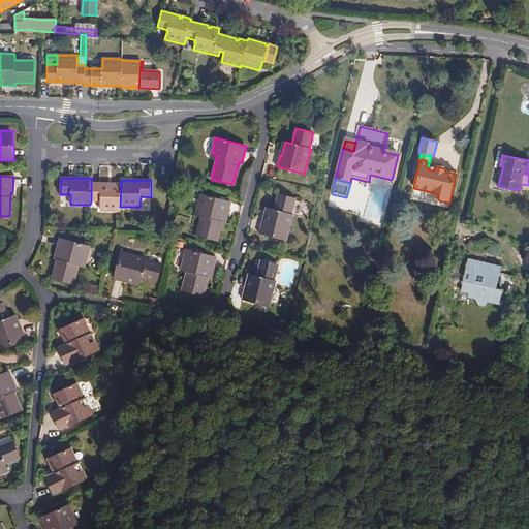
[(120,207),(121,183),(91,183),(91,200),(100,200),(99,210),(120,210),(120,207)]
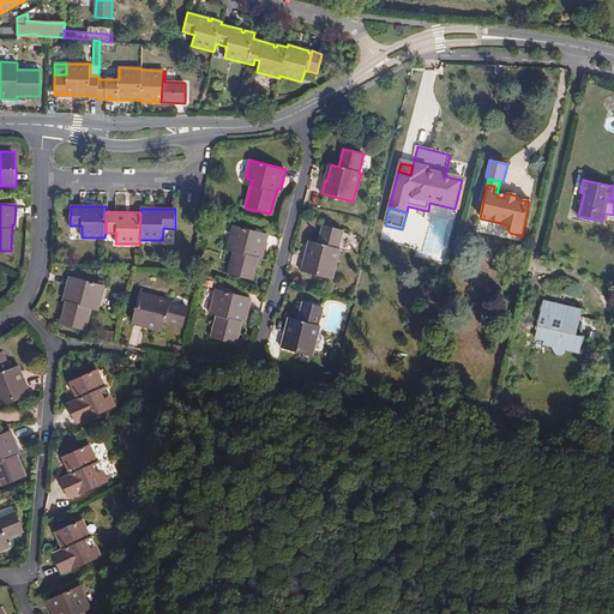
[(509,226),(500,223),(499,230),(510,233),(507,229),(509,226)]
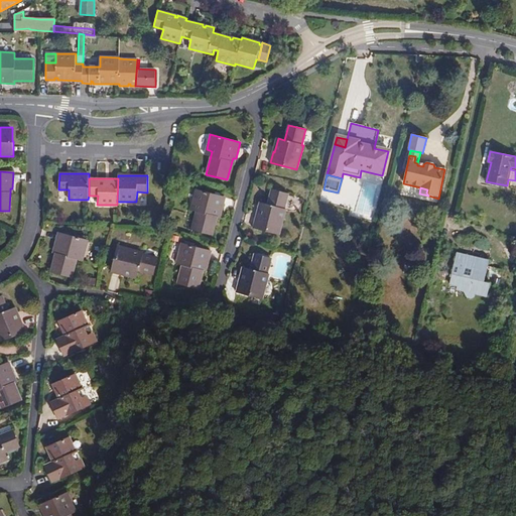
[(219,213),(222,214),(226,198),(196,189),(191,205),(198,206),(197,211),(191,229),(213,235),(218,217),(219,213)]
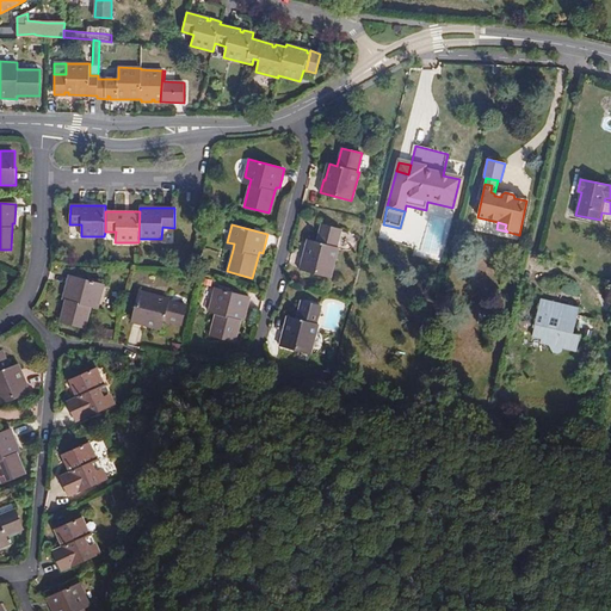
[(306,257),(303,257),(300,269),(332,277),(339,248),(337,248),(341,229),(321,224),(316,242),(309,241),(306,257)]
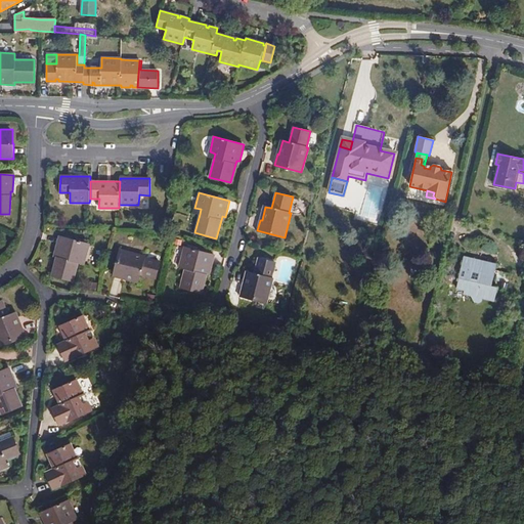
[(57,253),(56,257),(56,258),(51,275),(73,281),(79,263),(80,258),(85,259),(89,245),(59,235),(55,253),(57,253)]
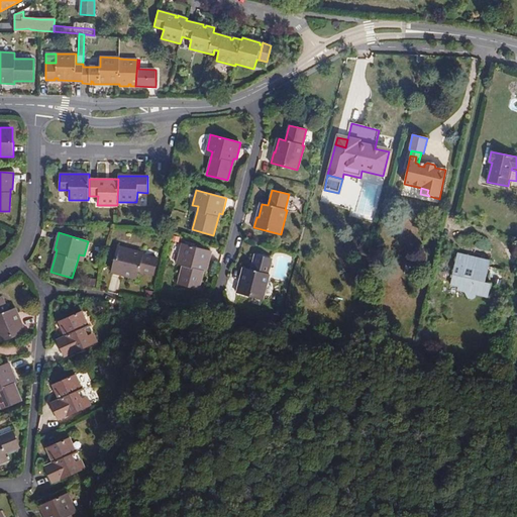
[(205,266),(208,267),(212,251),(194,247),(195,243),(185,241),(185,244),(182,243),(178,259),(184,261),(183,266),(178,284),(199,289),(204,270),(205,266)]
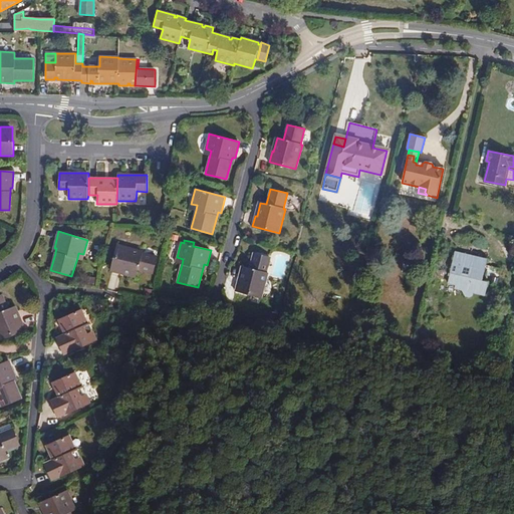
[(124,273),(136,276),(138,270),(153,273),(158,256),(142,252),(143,250),(119,244),(115,257),(114,257),(110,271),(124,274),(124,273)]
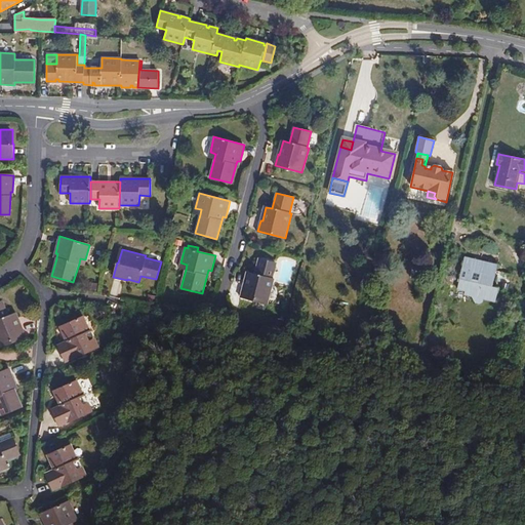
[(513,275),(496,271),(497,265),(465,256),(457,287),(467,289),(466,294),(473,296),(475,301),(477,303),(480,303),(482,301),(483,298),(496,301),(498,287),(509,290),(513,275)]
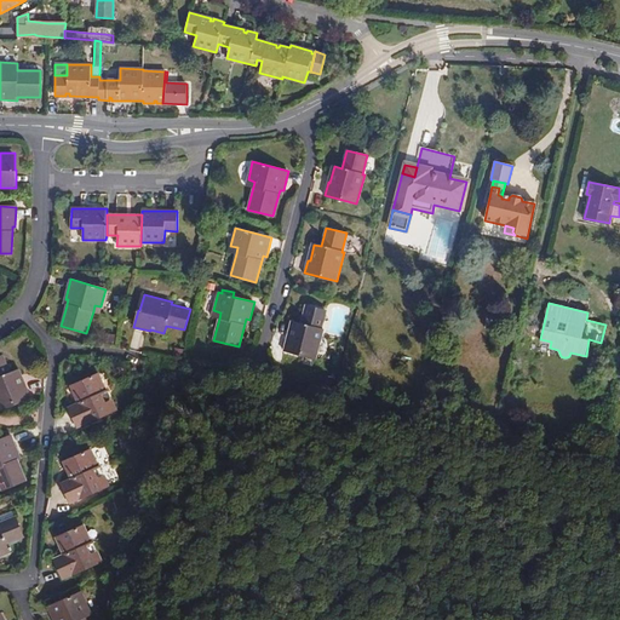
[(290,338),(287,338),(283,351),(305,356),(303,365),(314,367),(315,359),(316,359),(323,329),(321,329),(326,310),(305,305),(300,323),(293,322),(290,338)]
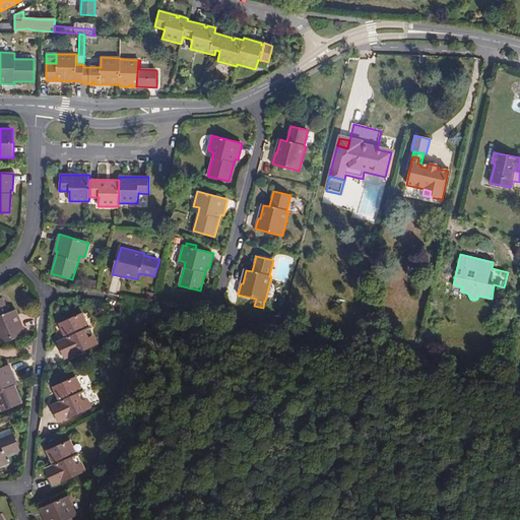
[(19,321),(15,310),(8,313),(3,298),(0,299),(0,341),(11,337),(12,339),(25,333),(20,320),(19,321)]
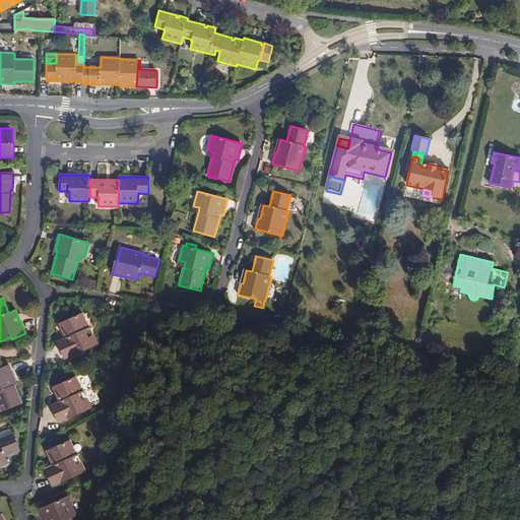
[(84,312),(81,313),(87,328),(89,327),(90,326),(84,312)]
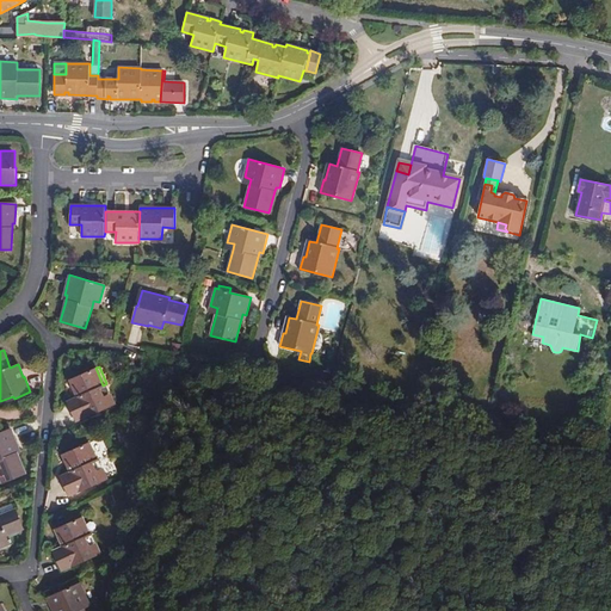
[(103,386),(96,368),(73,378),(81,395),(76,397),(67,401),(76,421),(97,412),(96,411),(103,407),(104,409),(116,403),(111,393),(109,393),(105,384),(103,386)]
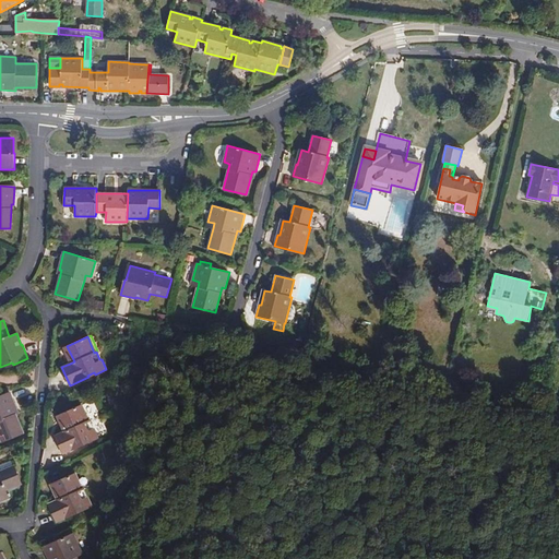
[(74,361),(67,346),(63,347),(70,364),(74,361)]
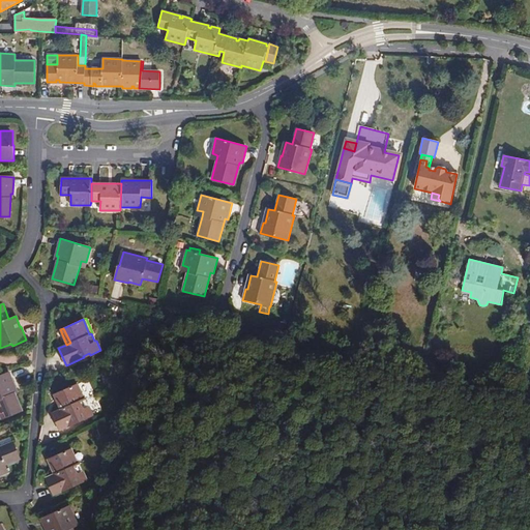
[(108,363),(116,366),(118,360),(109,358),(108,363)]
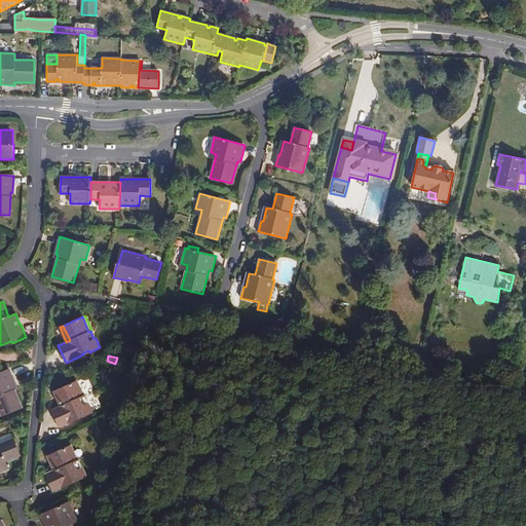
[(23,407),(15,389),(13,385),(16,384),(10,369),(0,373),(0,412),(1,416),(23,407)]
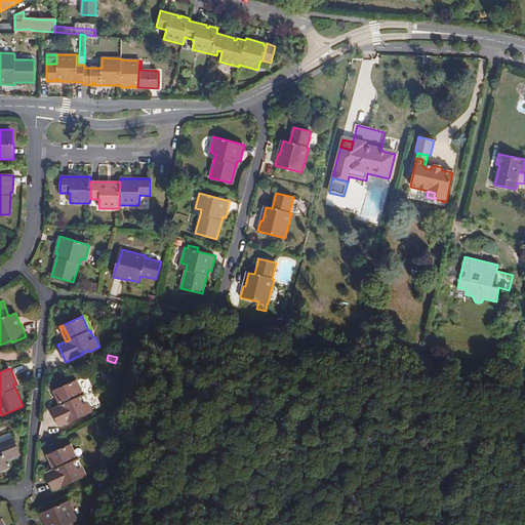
[(79,379),(76,380),(82,395),(84,394),(85,394),(79,379)]
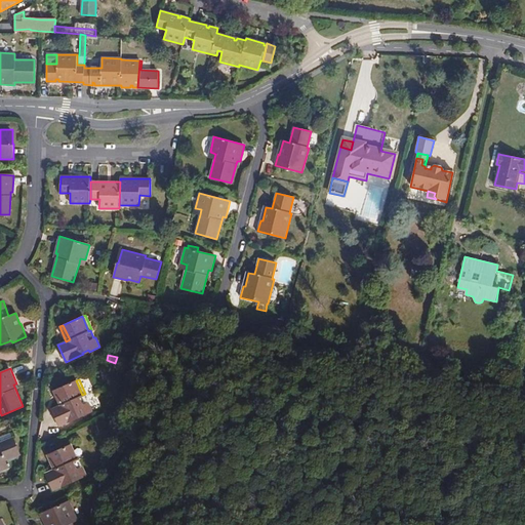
[(82,395),(76,380),(56,390),(64,403),(59,405),(51,409),(59,427),(77,418),(76,417),(82,414),(82,415),(93,411),(89,401),(87,402),(84,394),(82,395)]
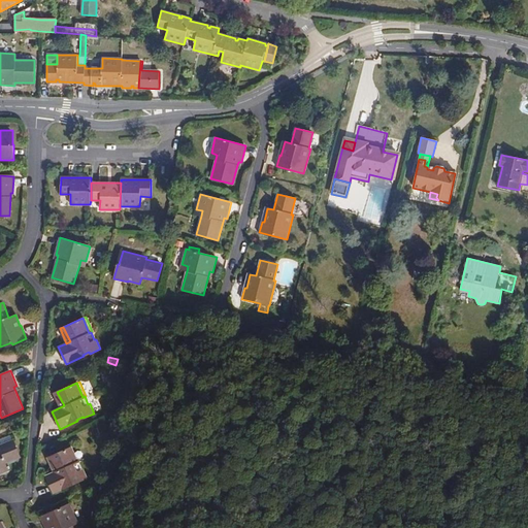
[(64,405),(57,392),(54,393),(60,407),(64,405)]
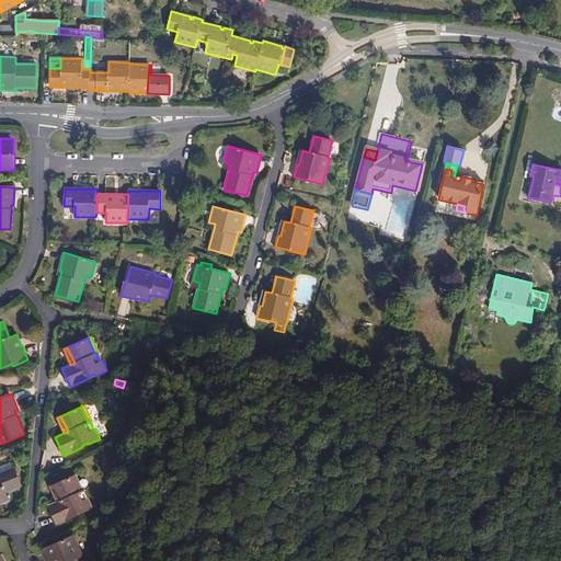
[(0,502),(8,499),(6,492),(21,485),(13,467),(0,472),(0,502)]
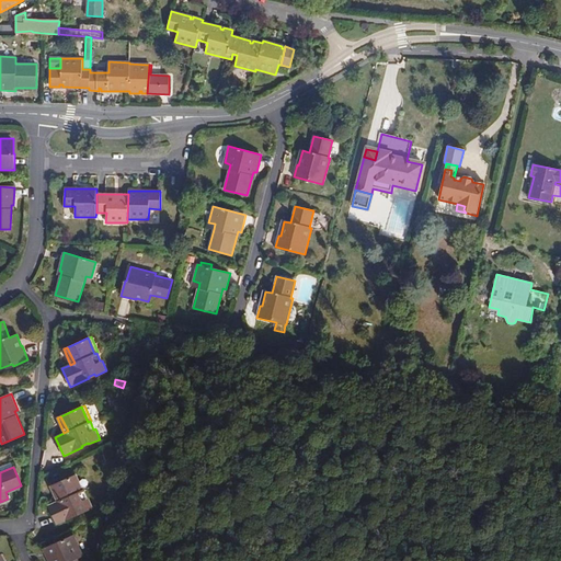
[(78,474),(75,476),(82,491),(83,490),(84,490),(78,474)]
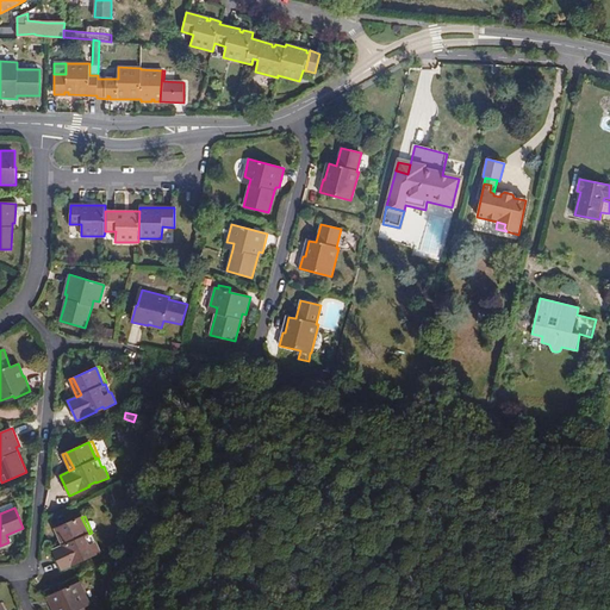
[(89,534),(81,517),(58,527),(66,543),(62,546),(53,549),(62,570),(82,561),(82,559),(88,556),(89,558),(101,552),(97,541),(94,542),(91,533),(89,534)]
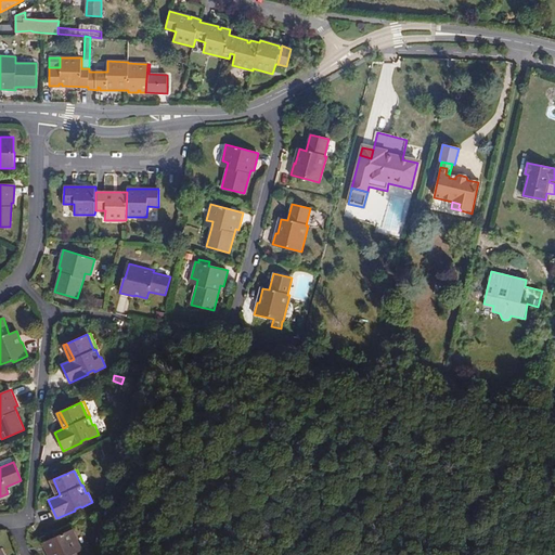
[(60,494),(53,479),(50,481),(56,497),(60,494)]
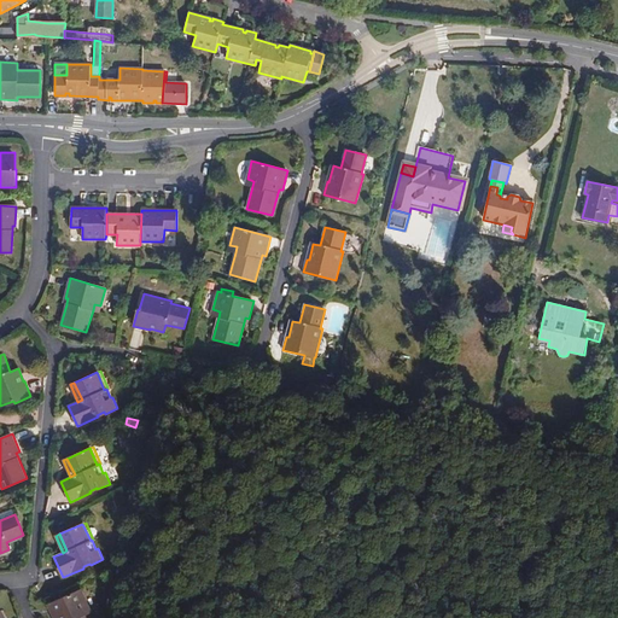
[(82,610),(89,606),(81,589),(47,605),(53,617),(86,617),(85,614),(82,610)]
